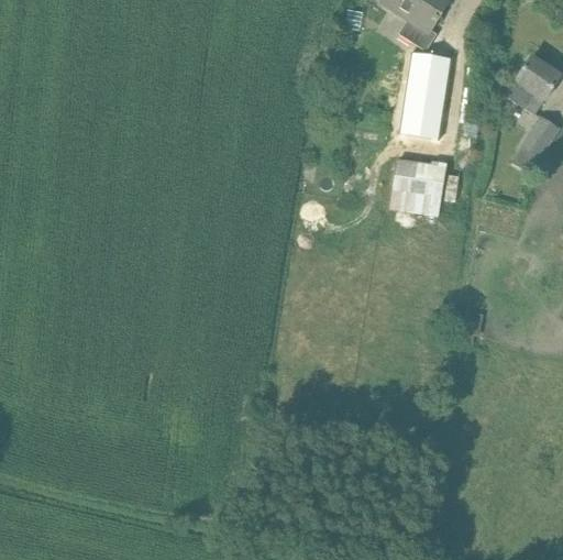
[(381,0),(408,18),(398,33),(426,50),(435,33),(429,30),(446,0),(381,0)]
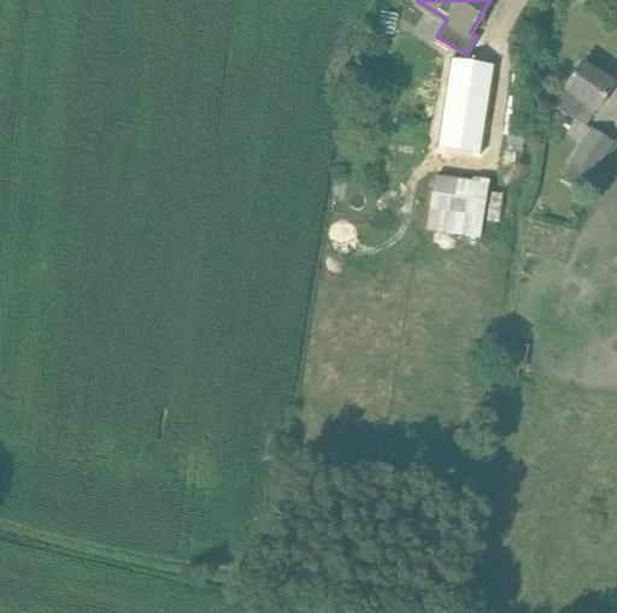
[(451,56),(436,146),(480,152),(494,63),(451,56)]
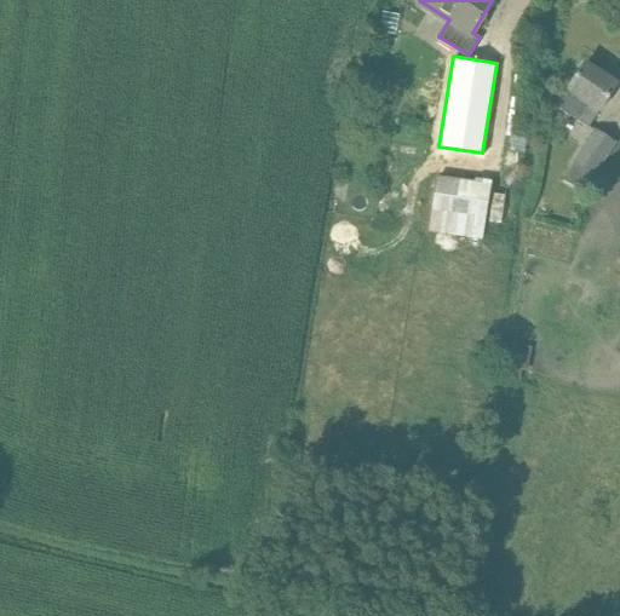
[(585,62),(572,81),(556,104),(587,126),(600,109),(616,82),(585,62)]
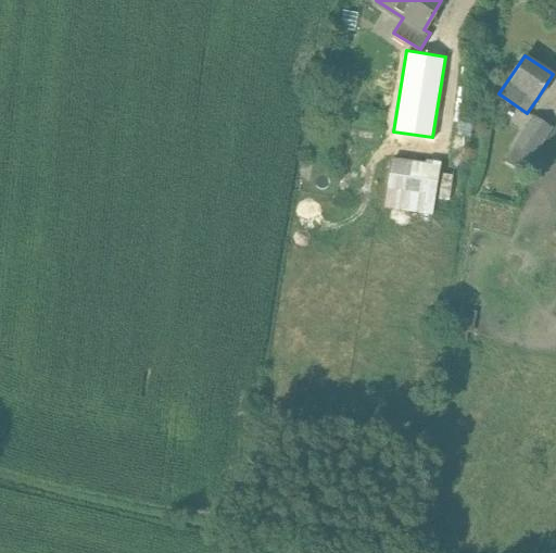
[(534,116),(506,161),(522,171),(551,126),(534,116)]
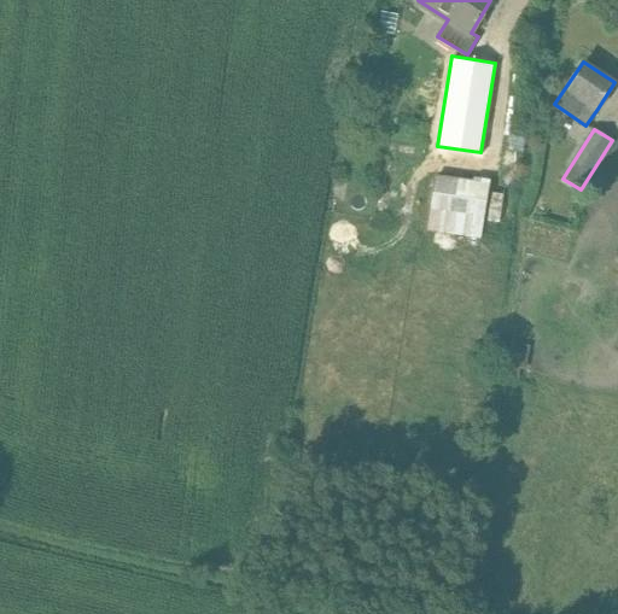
[(473,179),(436,174),(427,228),(482,235),(490,177),(473,174),(473,179)]
